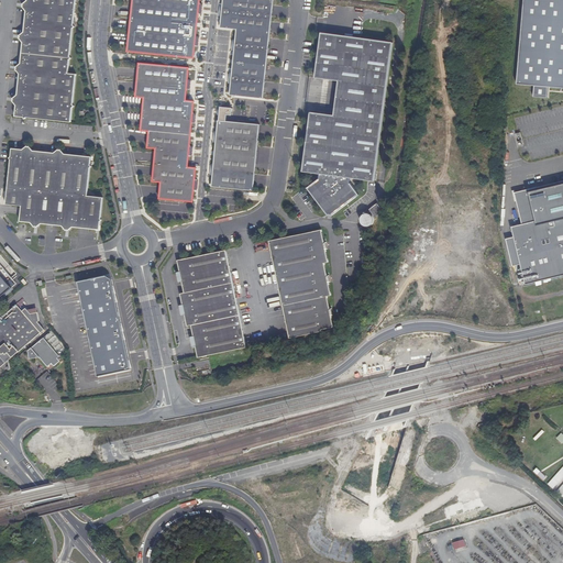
[(75,0),(26,0),(15,114),(70,121),(75,73),(68,73),(75,0)]
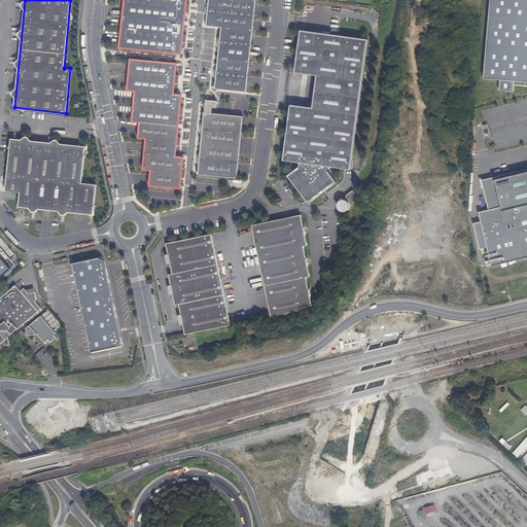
[(125,0),(121,48),(182,54),(186,0),(125,0)]
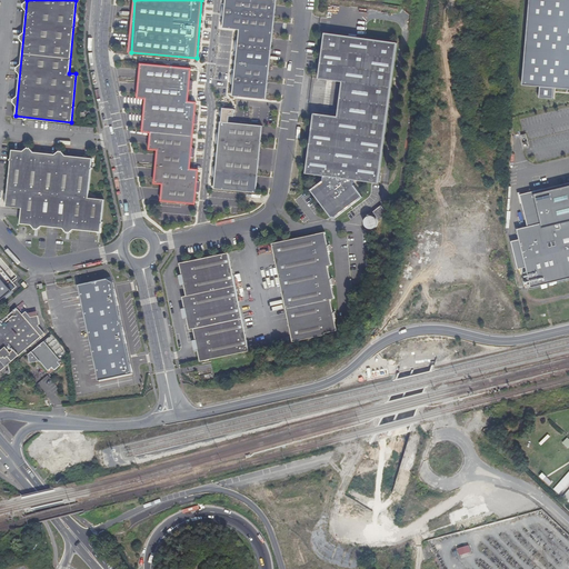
[(240,29),(233,96),(266,99),(275,0),(225,0),(223,27),(240,29)]
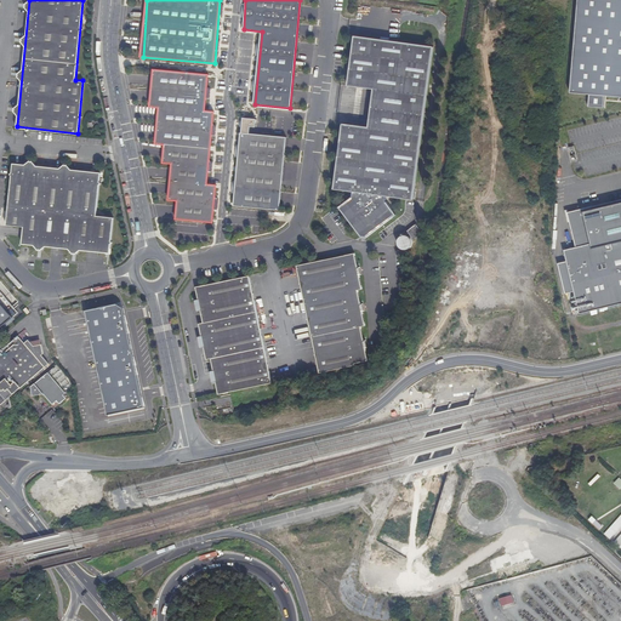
[(620,0),(575,0),(568,92),(588,95),(588,107),(603,108),(604,96),(620,97),(620,0)]
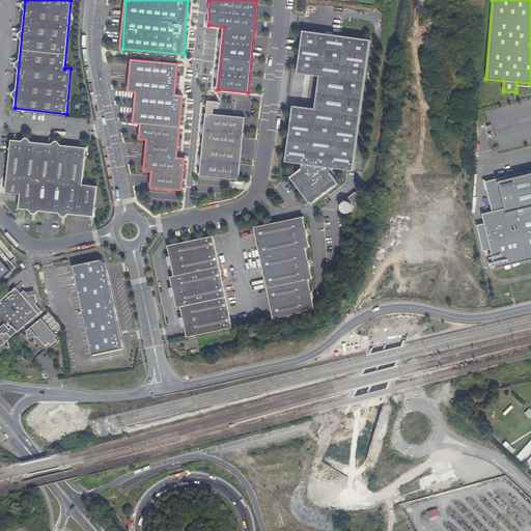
[(313,201),(314,202),(338,185),(330,173),(331,168),(353,171),(370,39),(302,31),(297,74),(319,77),(317,90),(314,109),(292,106),(284,162),(301,165),(300,169),(289,178),(307,201),(309,200),(313,201)]
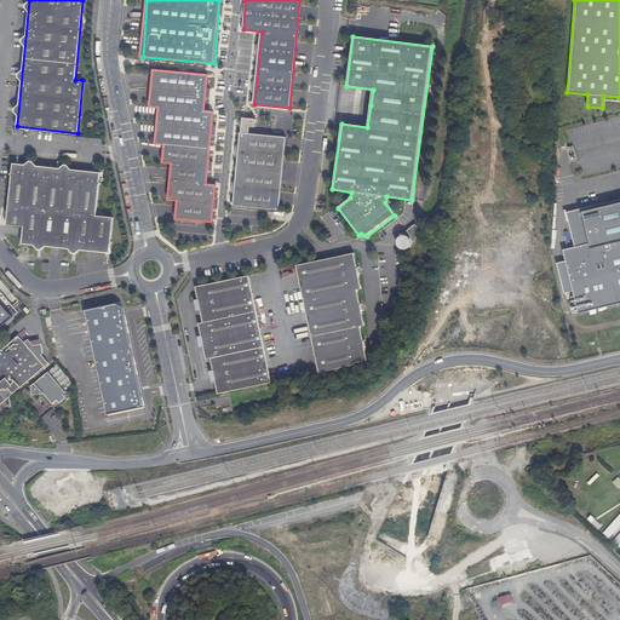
[(217,187),(210,185),(216,113),(206,113),(208,76),(154,73),(151,108),(160,108),(158,145),(166,147),(165,165),(173,166),(171,202),(178,202),(177,220),(213,224),(217,187)]
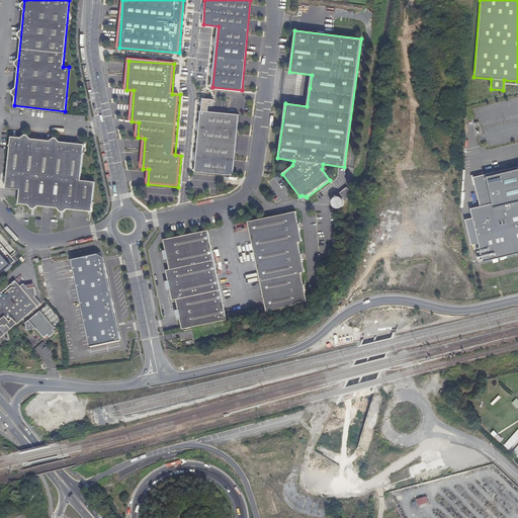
[(240,114),(209,112),(210,106),(213,106),(214,99),(203,98),(197,173),(235,176),(240,114)]
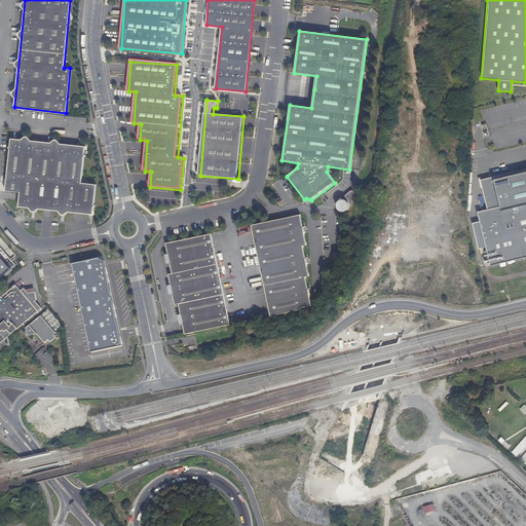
[(85,145),(11,138),(6,189),(21,191),(19,207),(94,213),(96,184),(82,183),(85,145)]
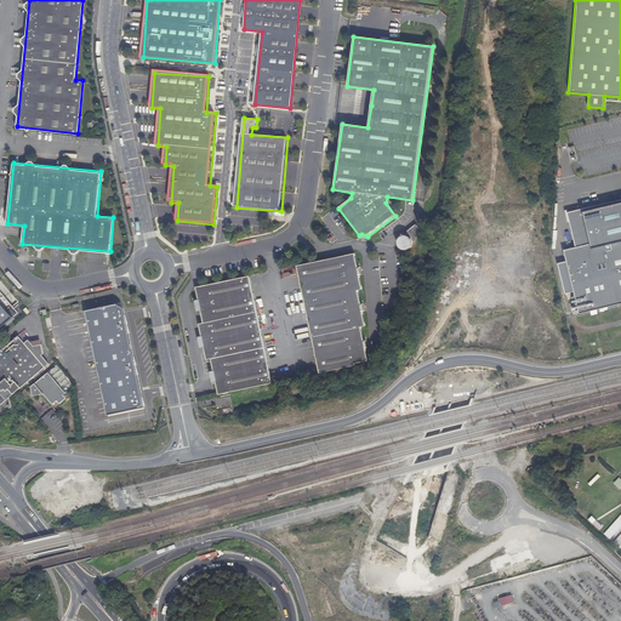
[(620,204),(620,201),(569,214),(577,249),(592,245),(585,214),(620,204)]
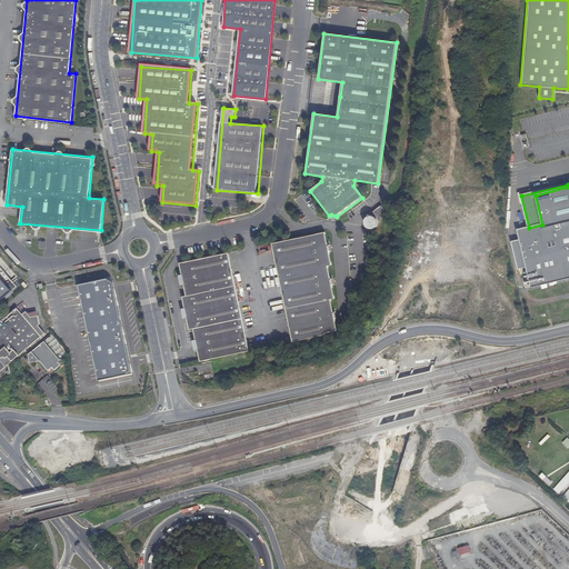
[(568,187),(536,196),(542,225),(529,228),(518,230),(520,241),(527,268),(531,288),(568,278),(568,187)]
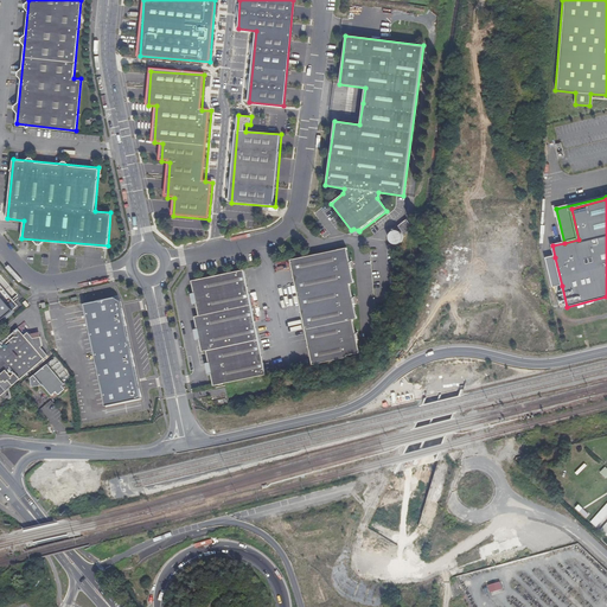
[(397,225),(404,235),(413,229),(406,219),(397,225)]
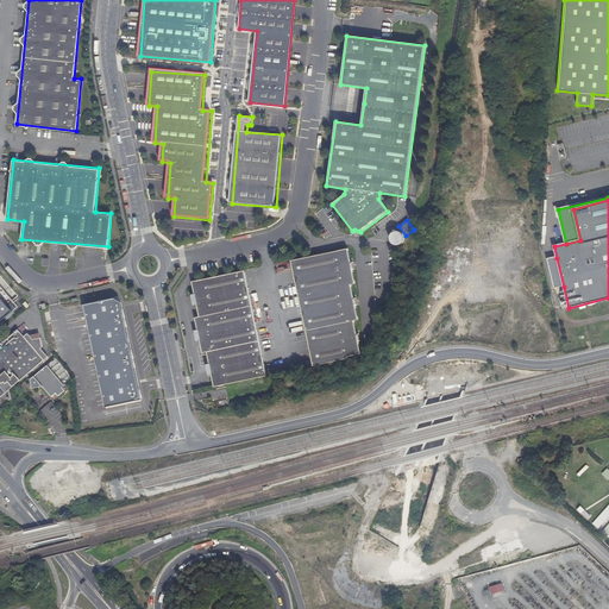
[(391,237),(391,239),(393,243),(394,244),(397,245),(400,245),(402,244),(405,242),(405,238),(403,236),(402,233),(399,232),(396,232),(394,234),(391,237)]
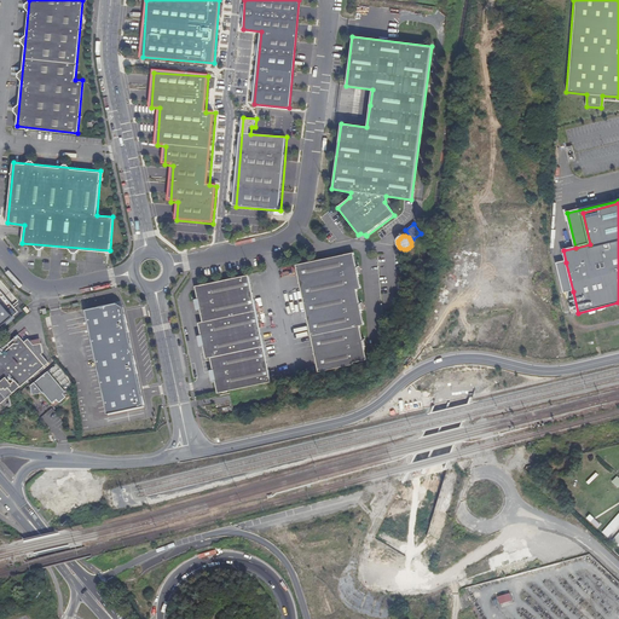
[(296,266),(319,371),(366,360),(364,348),(366,348),(365,340),(363,341),(359,327),(364,325),(360,312),(363,312),(362,304),(359,304),(356,290),(360,289),(358,276),(359,275),(358,267),(356,267),(353,254),(296,266)]
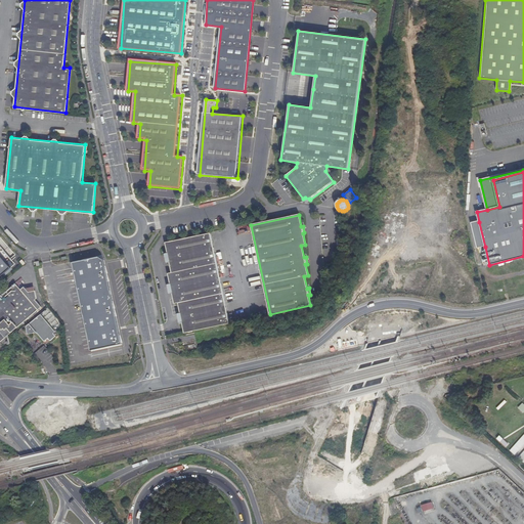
[(485,247),(479,222),(473,223),(478,248),(485,247)]
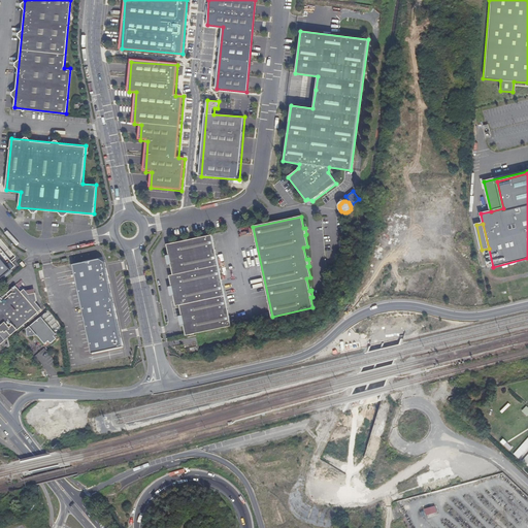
[(185,335),(229,325),(209,234),(165,244),(167,256),(166,256),(167,263),(169,263),(171,275),(168,275),(170,287),(172,287),(174,294),(175,294),(178,306),(180,305),(183,317),(179,317),(180,324),(183,324),(185,335)]
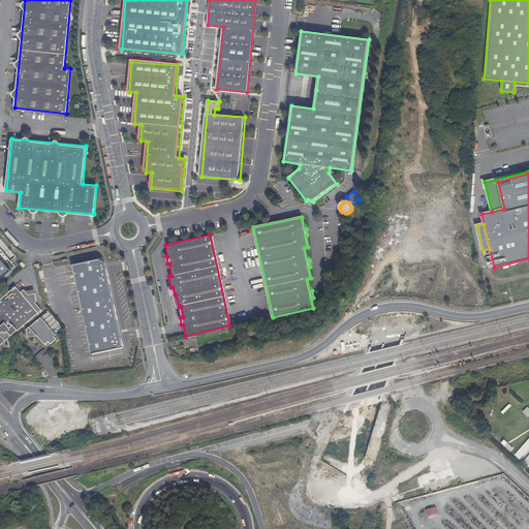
[(0,279),(10,272),(3,263),(0,258),(0,279)]
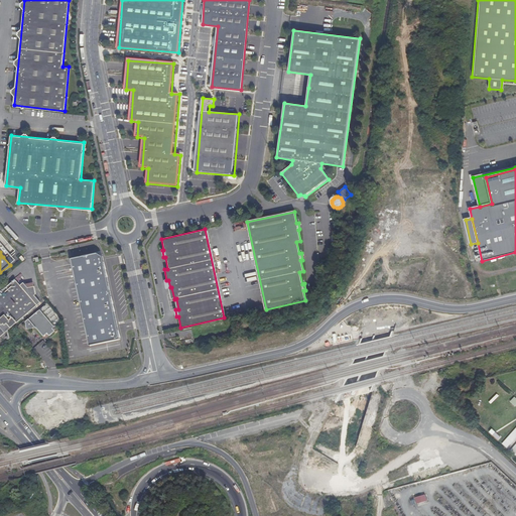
[(99,253),(72,258),(90,346),(121,339),(104,256),(99,253)]
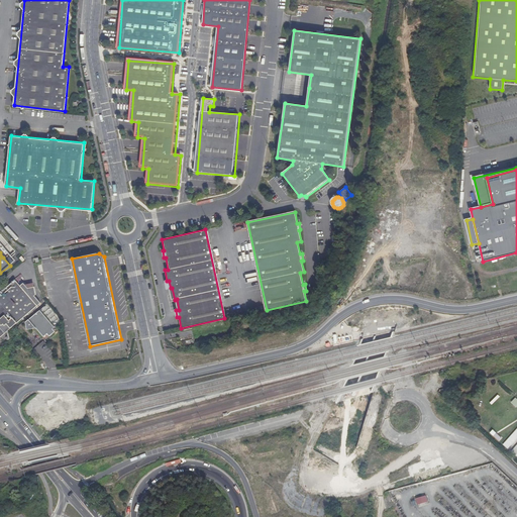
[(0,336),(11,328),(40,303),(34,296),(35,294),(34,286),(27,288),(23,283),(20,285),(14,279),(0,291),(0,336)]
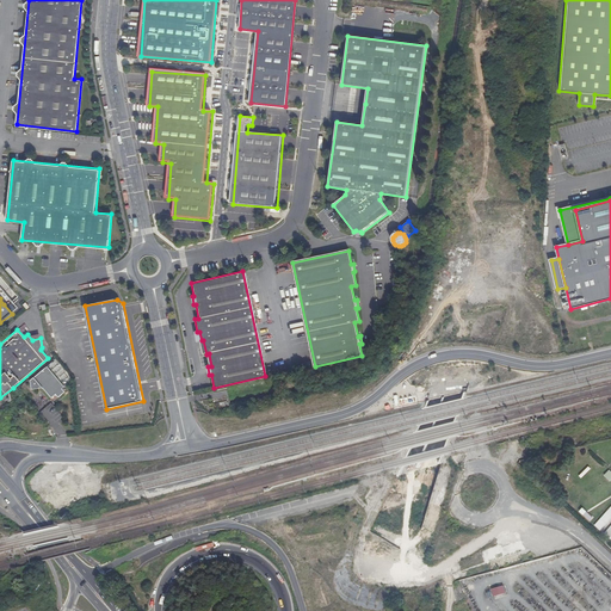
[(48,366),(31,381),(32,389),(43,388),(51,397),(56,394),(59,396),(65,392),(62,389),(65,387),(48,366)]
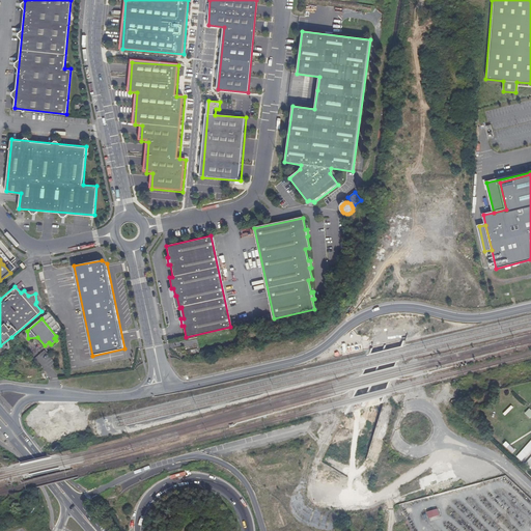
[(530,440),(516,456),(522,460),(530,450),(530,440)]
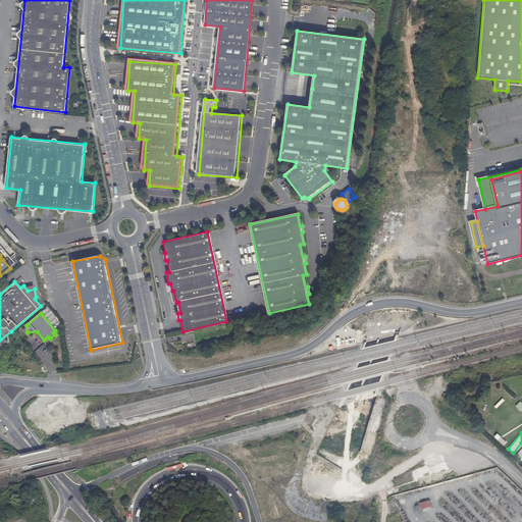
[(499,433),(496,436),(504,446),(507,442),(499,433)]
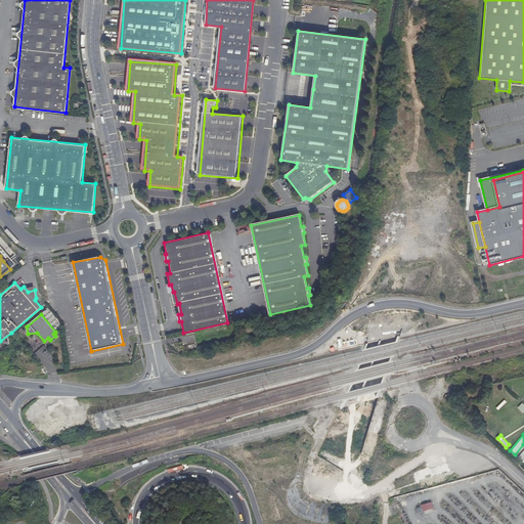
[(446,482),(444,473),(449,472),(447,464),(435,468),(438,476),(429,478),(427,471),(418,473),(422,488),(446,482)]
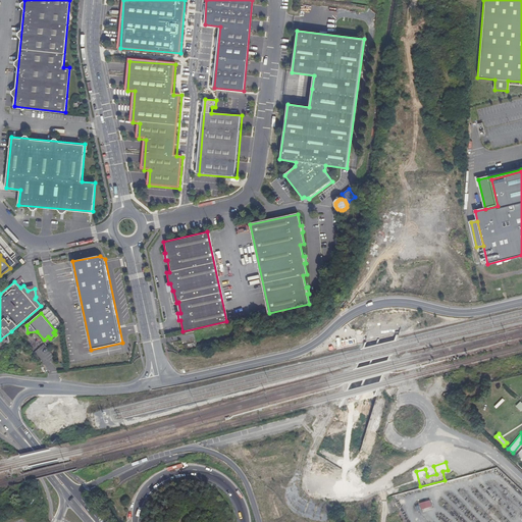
[(430,501),(420,504),(422,510),(432,507),(430,501)]
